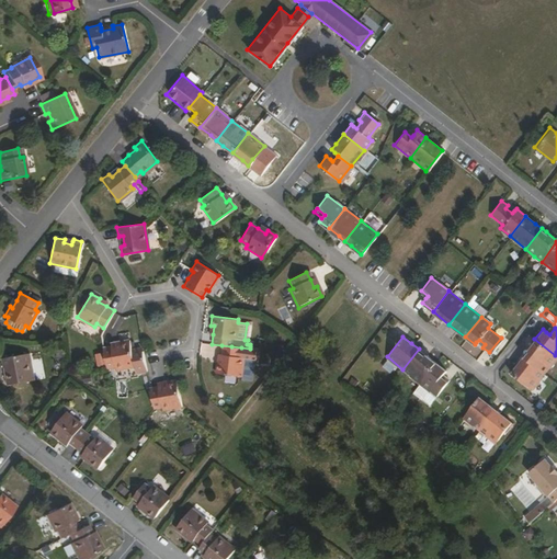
[(555,355),(534,339),(526,349),(522,355),(543,372),(555,355)]
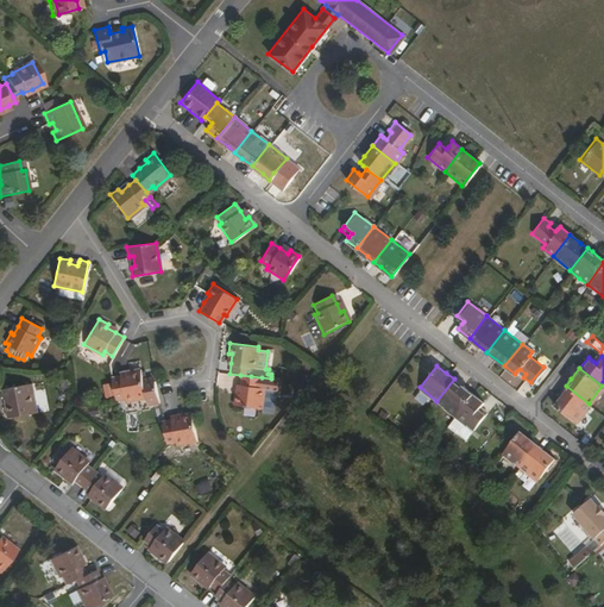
[(140,369),(129,370),(130,374),(120,376),(111,377),(115,399),(124,398),(124,401),(145,398),(148,406),(158,405),(157,396),(153,381),(143,383),(140,369)]
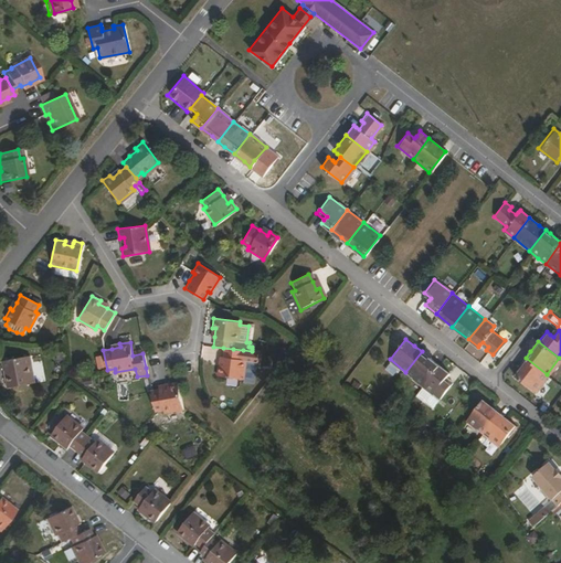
[(243,350),(233,349),(223,348),(222,356),(221,365),(217,364),(215,374),(243,378),(245,360),(255,361),(257,352),(252,351),(243,350)]
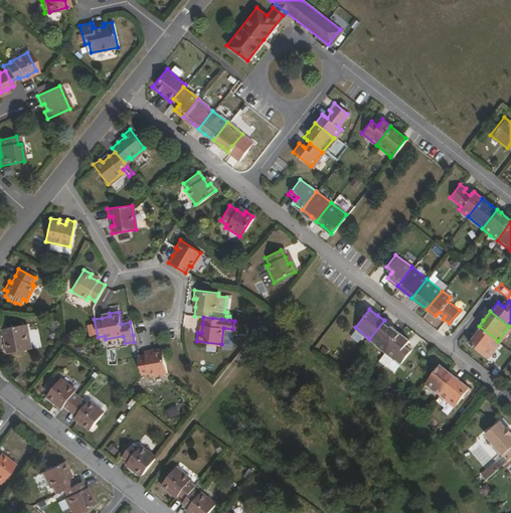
[(384,351),(399,332),(392,327),(384,320),(369,339),(384,351)]
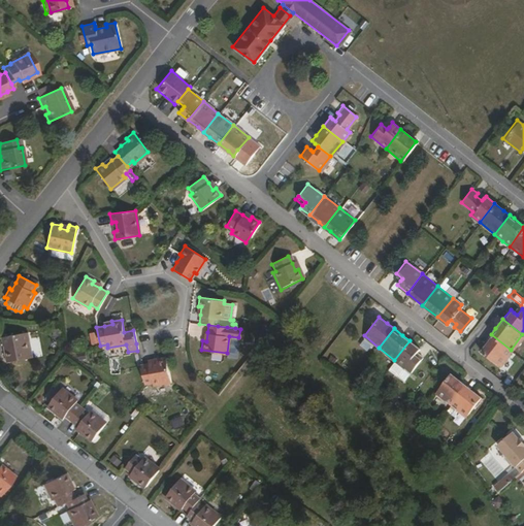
[(95,342),(94,329),(86,330),(87,343),(95,342)]
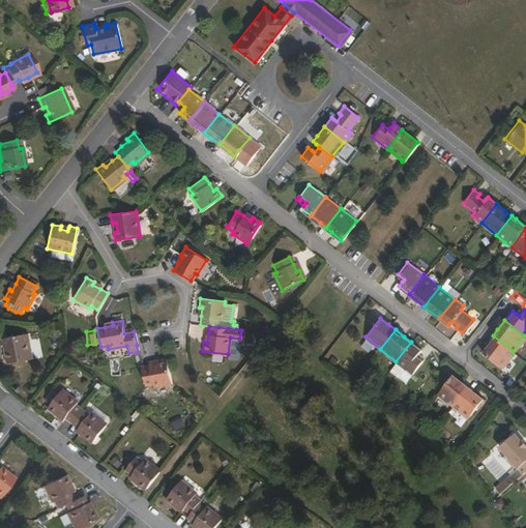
[(8,353),(5,354),(6,362),(32,358),(27,333),(1,338),(2,347),(4,346),(6,346),(8,353)]
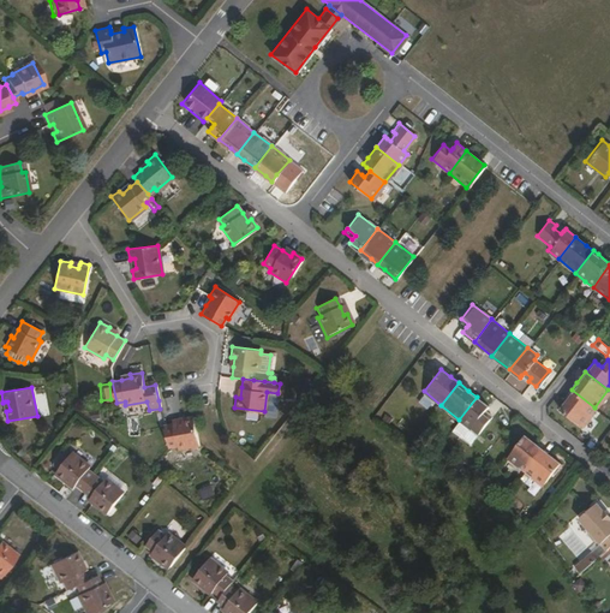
[(594,408),(572,390),(566,397),(557,408),(580,424),(594,408)]
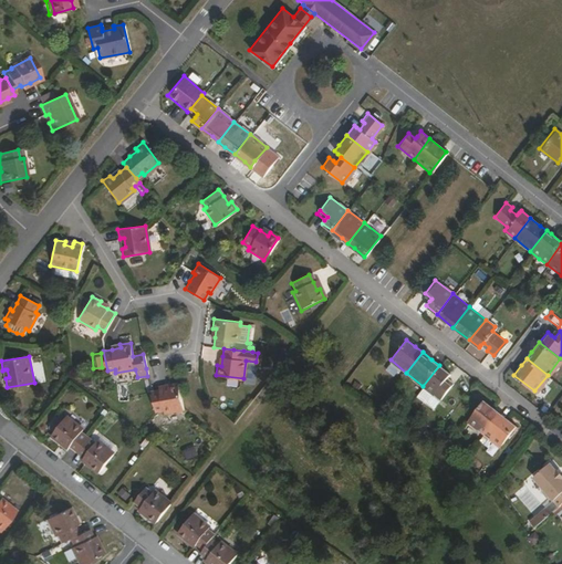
[(439,365),(423,386),(438,398),(447,387),(441,382),(444,379),(448,373),(439,365)]
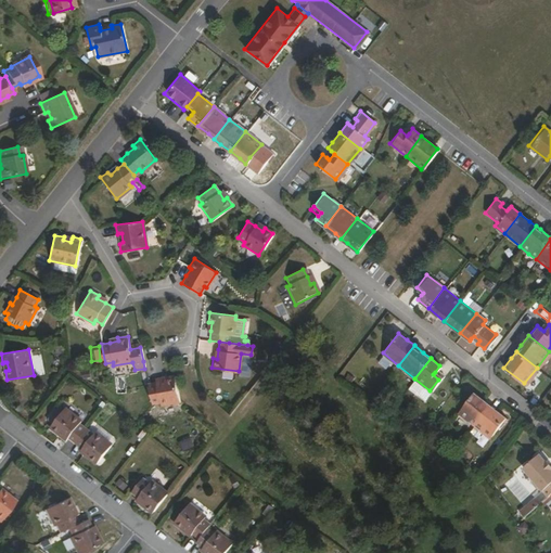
[(159,404),(179,401),(174,374),(164,376),(164,380),(155,382),(148,383),(151,402),(158,401),(159,404)]
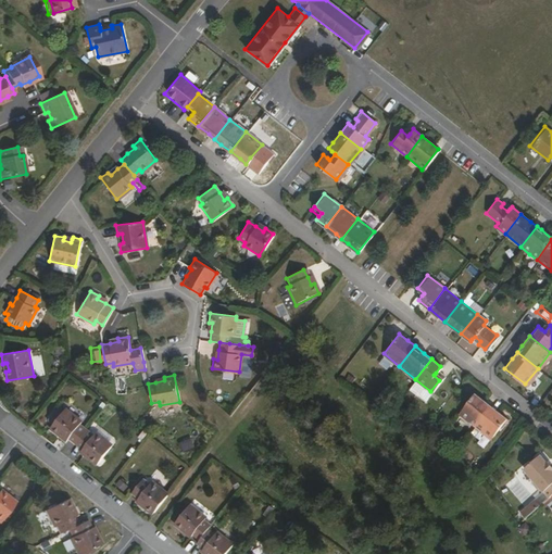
[(474,425),(490,405),(473,392),(458,412),(474,425)]
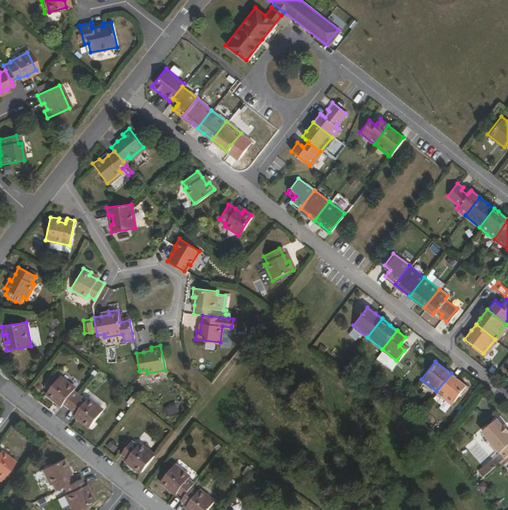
[(451,373),(436,391),(450,403),(465,384),(456,377),(451,373)]
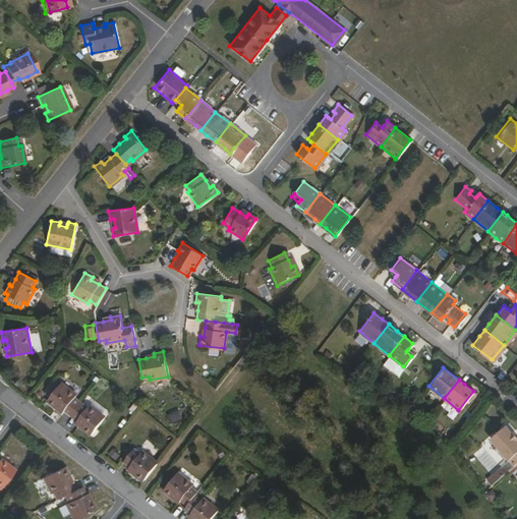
[(64,410),(70,415),(81,402),(74,397),(75,395),(60,384),(48,399),(60,409),(63,411),(64,410)]
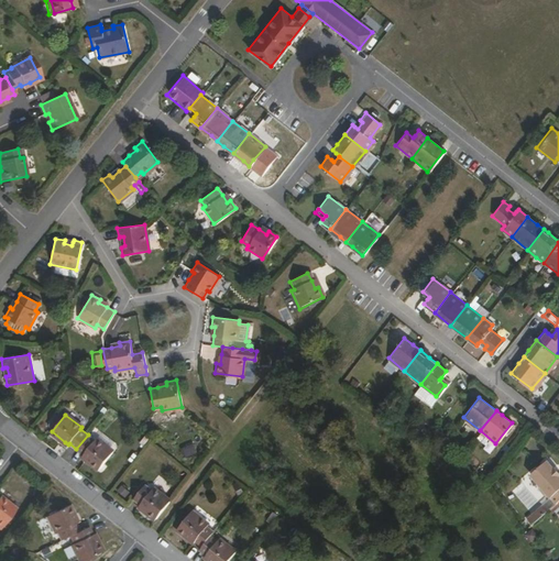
[(208,433),(204,440),(209,444),(215,439),(208,433)]
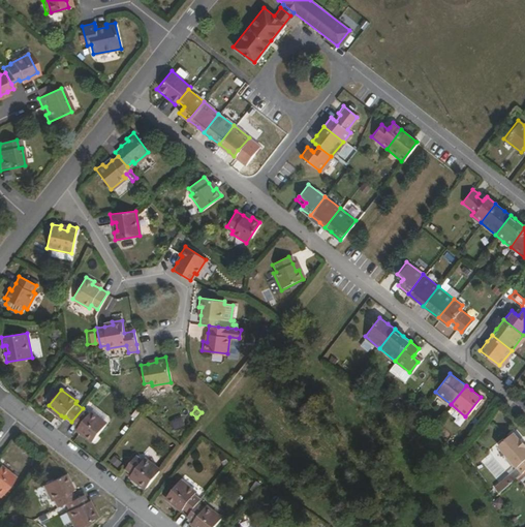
[(83,408),(71,422),(78,427),(76,428),(80,431),(92,440),(105,424),(90,411),(88,412),(83,408)]
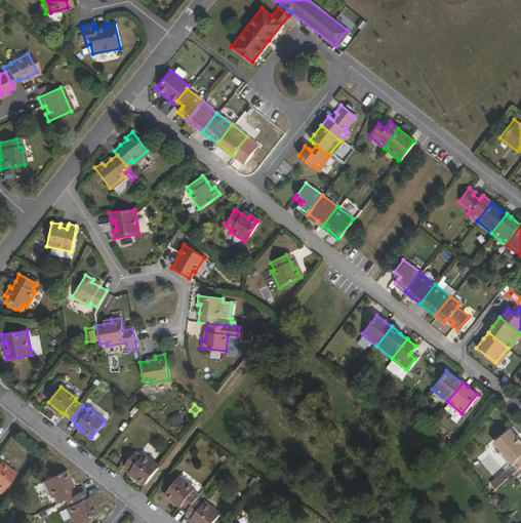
[(520,445),(506,429),(489,443),(515,473),(520,467),(520,466),(520,445)]
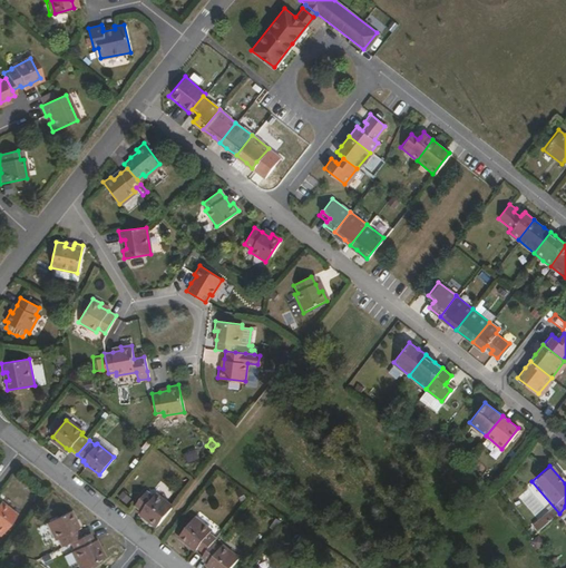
[(114,496),(123,501),(127,496),(118,489),(114,496)]
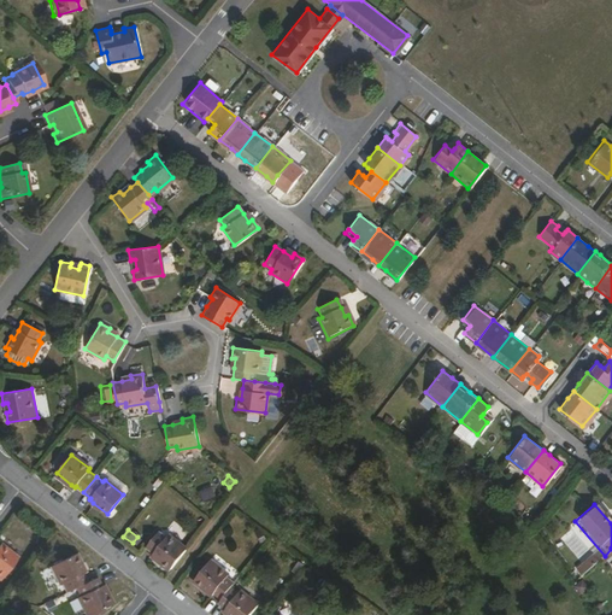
[(170,568),(184,549),(168,536),(165,536),(158,529),(145,545),(152,551),(151,554),(170,568)]
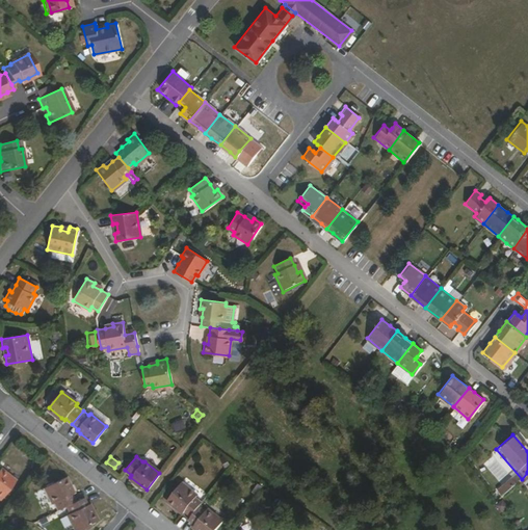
[(0,495),(10,481),(0,472),(0,495)]
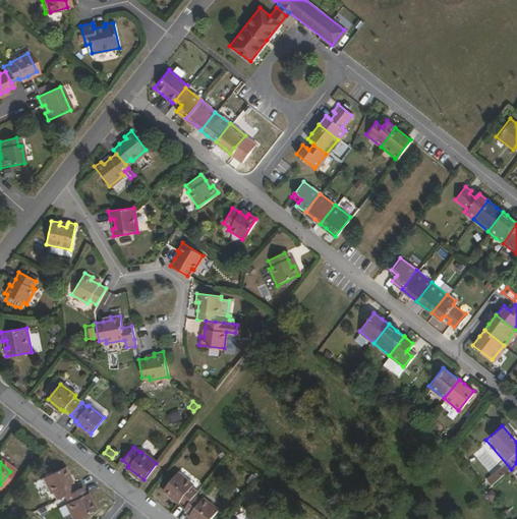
[(52,499),(61,494),(69,491),(65,483),(62,475),(64,473),(61,466),(39,477),(46,493),(49,492),(52,499)]
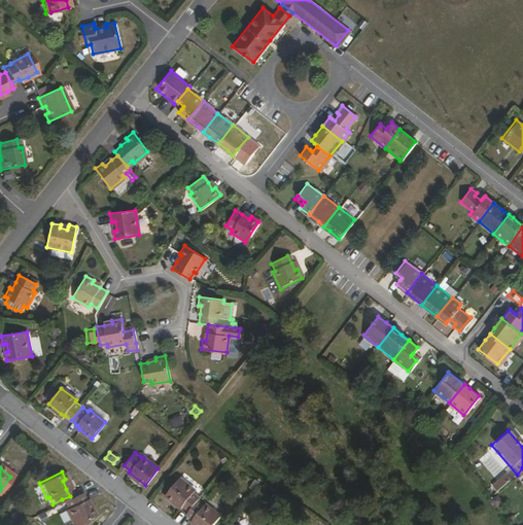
[(503,471),(488,483),(493,489),(509,478),(503,471)]
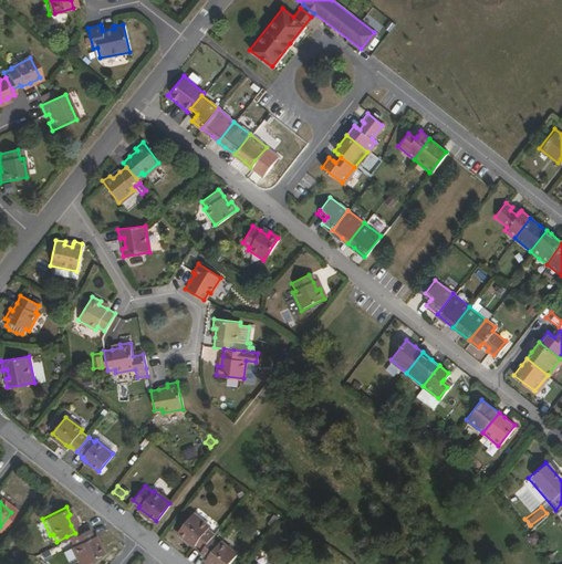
[(196,543),(203,549),(211,536),(215,533),(207,528),(208,525),(191,513),(178,531),(195,544),(196,543)]
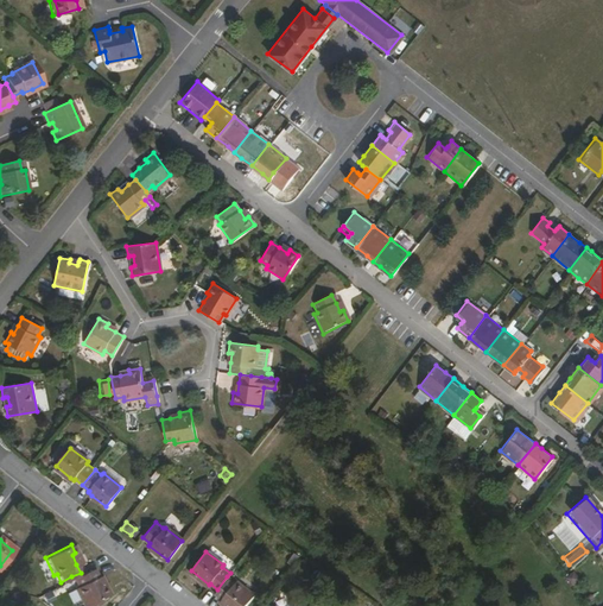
[(222,567),(230,573),(237,563),(229,557),(223,565),(222,567)]
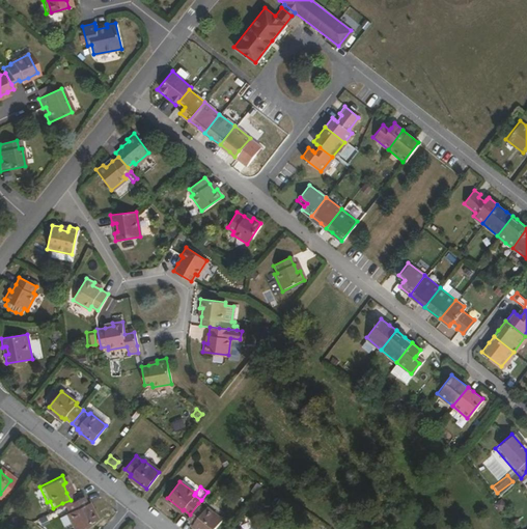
[(71,500),(62,503),(65,510),(63,512),(72,528),(93,518),(89,509),(87,510),(83,503),(79,495),(71,500)]
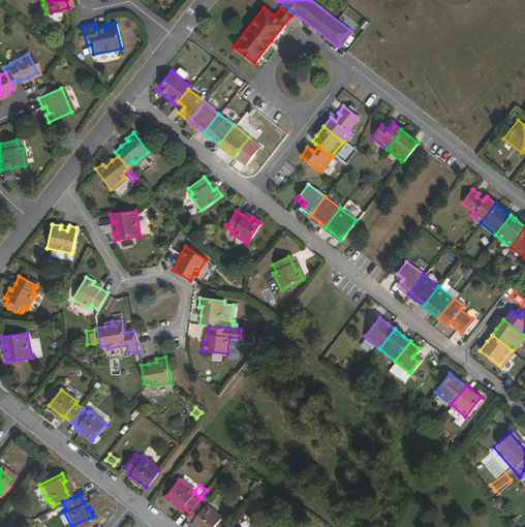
[(197,501),(189,513),(187,516),(192,520),(191,521),(198,526),(199,526),(212,526),(220,518),(205,505),(204,506),(197,501)]
